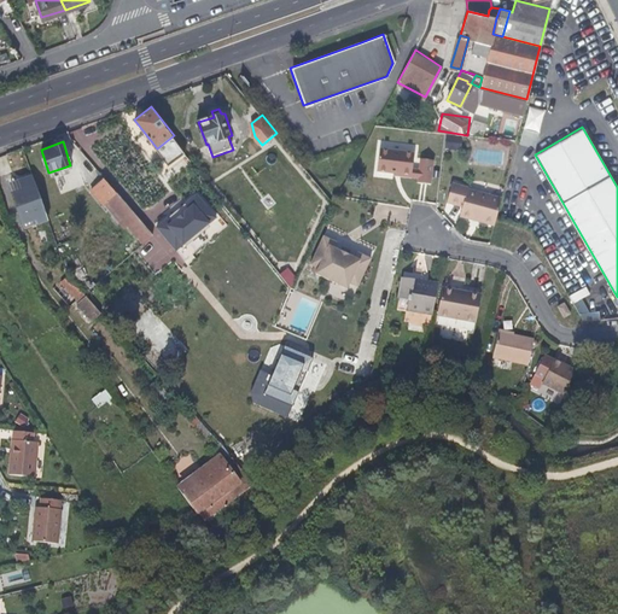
[(375,144),(372,167),(390,169),(408,171),(408,165),(412,150),(375,144)]
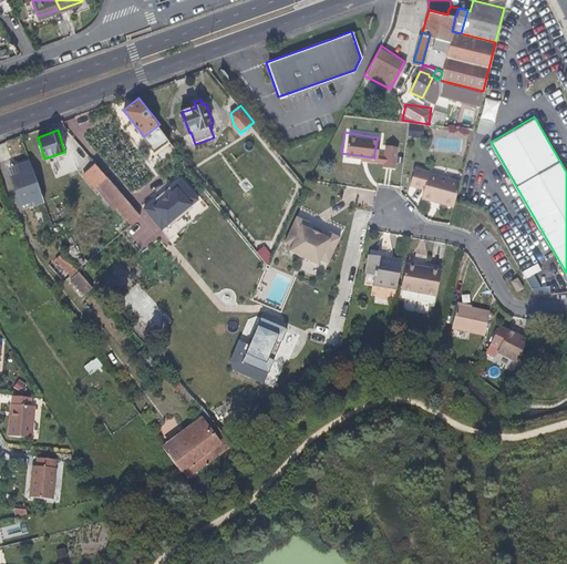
[(397,144),(383,143),(381,153),(380,162),(379,165),(392,167),(397,144)]
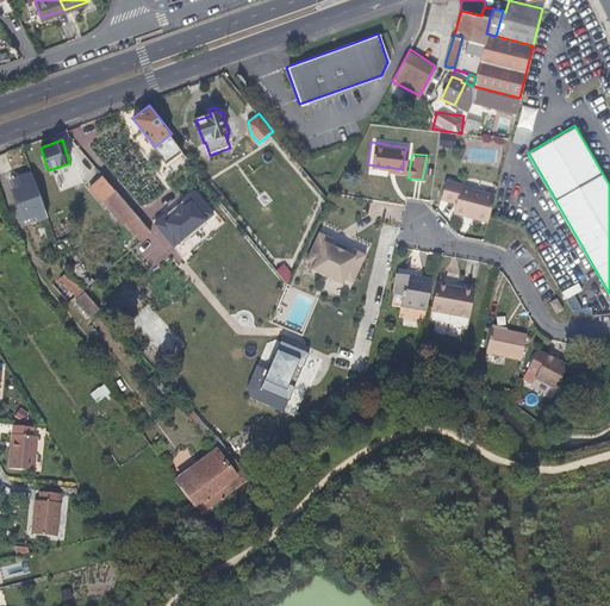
[(22,219),(45,211),(31,172),(18,176),(20,185),(13,188),(18,202),(16,202),(22,219)]
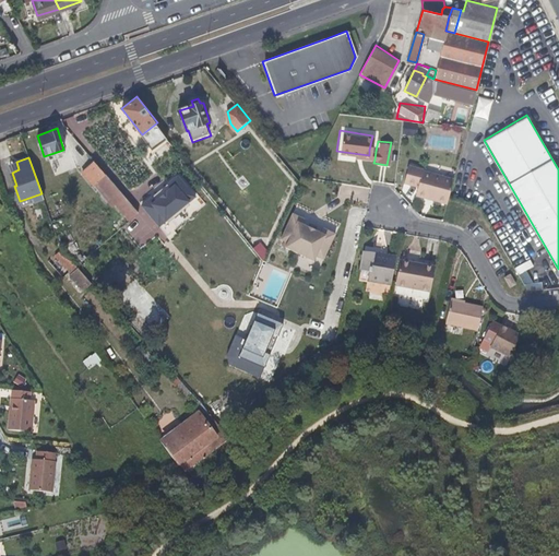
[(19,169),(16,162),(9,164),(12,173),(19,169)]
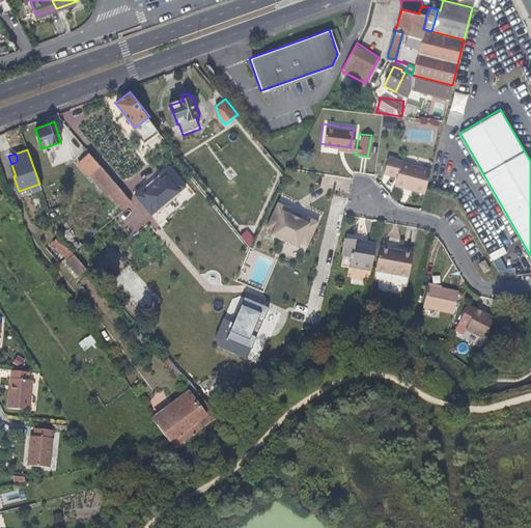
[(99,164),(90,154),(79,163),(89,174),(91,172),(117,202),(124,210),(132,203),(121,191),(99,164)]
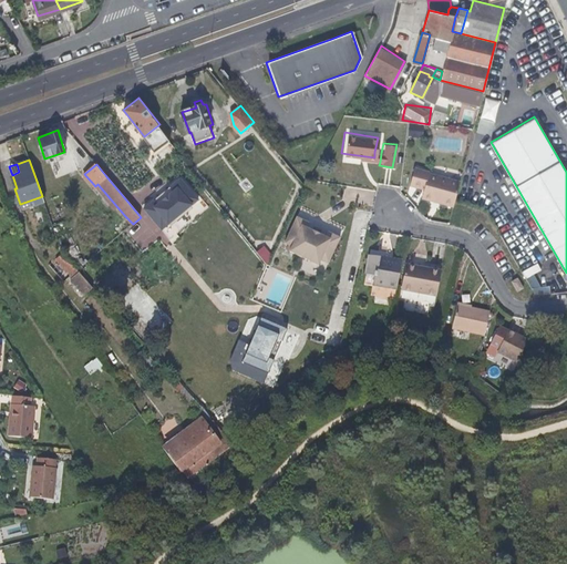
[(453,203),(460,178),(429,171),(429,168),(415,165),(410,183),(423,186),(421,195),(453,203)]
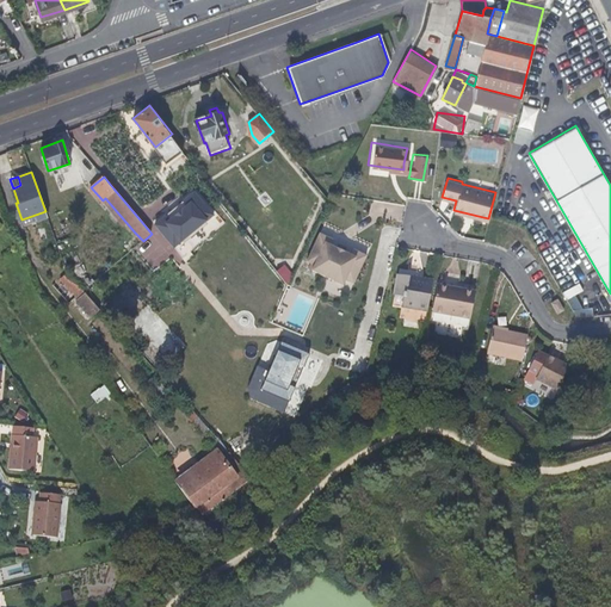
[(314,265),(344,280),(346,274),(353,278),(366,252),(355,246),(352,251),(331,241),(333,235),(321,229),(308,256),(316,260),(314,265)]
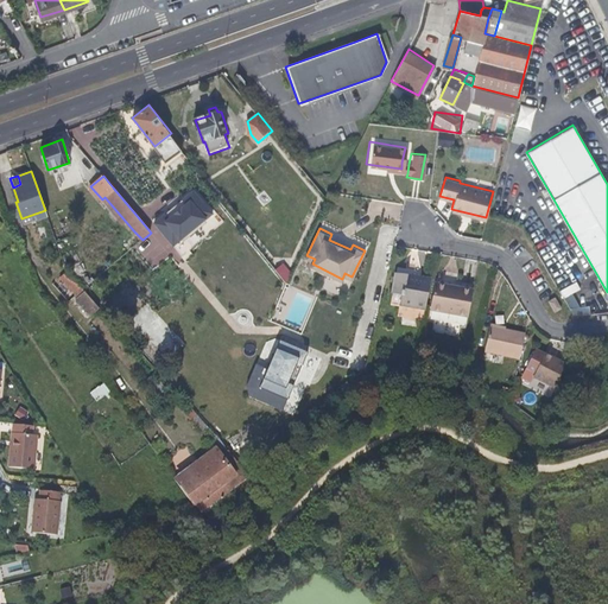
[(77,284),(65,271),(65,269),(63,271),(59,275),(75,293),(81,288),(77,284)]
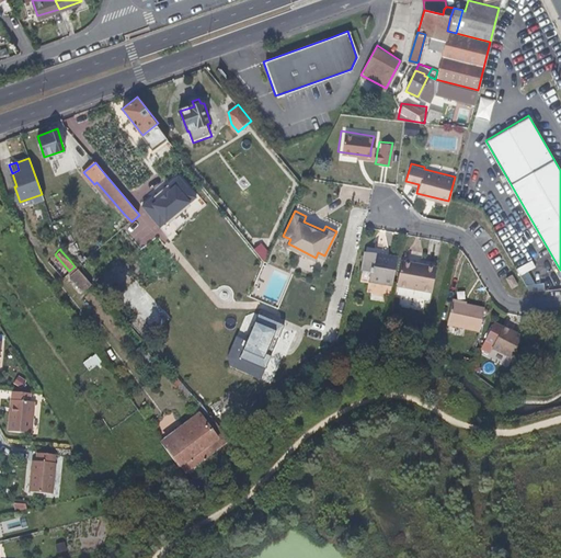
[(388,296),(396,257),(364,252),(357,281),(366,283),(364,292),(388,296)]
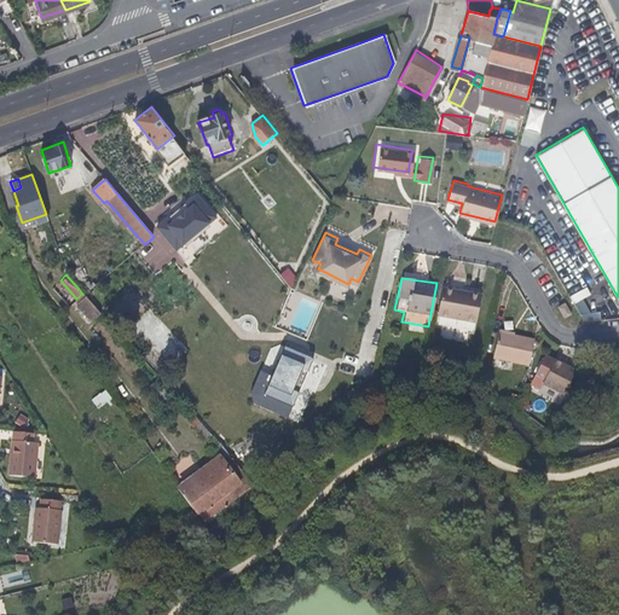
[(443,284),(435,312),(474,320),(480,293),(469,290),(468,293),(455,290),(456,286),(443,284)]
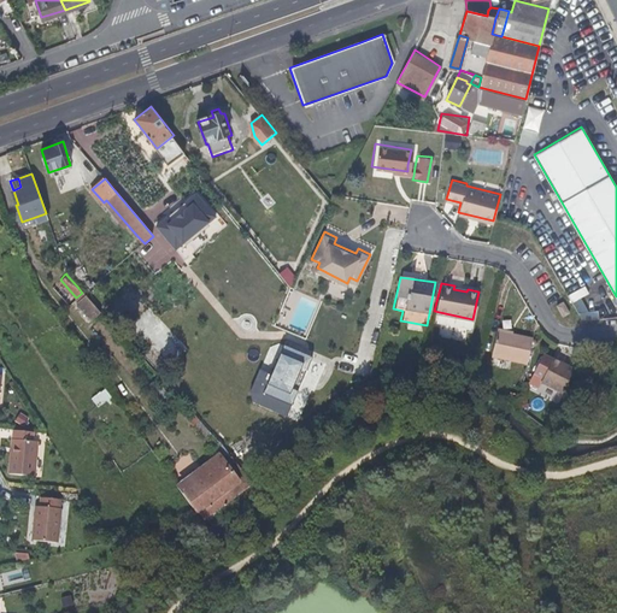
[(99,311),(83,294),(75,301),(90,319),(99,311)]
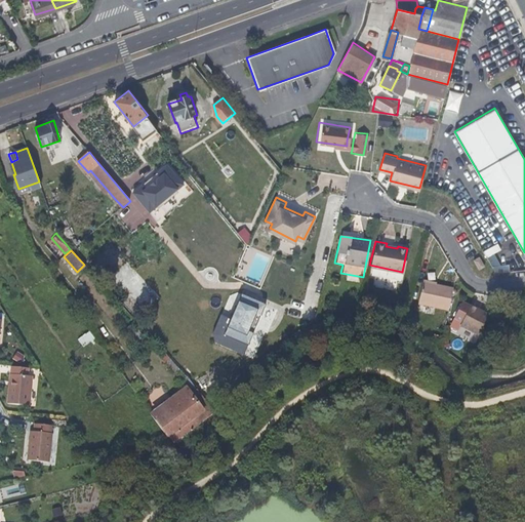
[(470,256),(476,265),(480,261),(475,252),(470,256)]
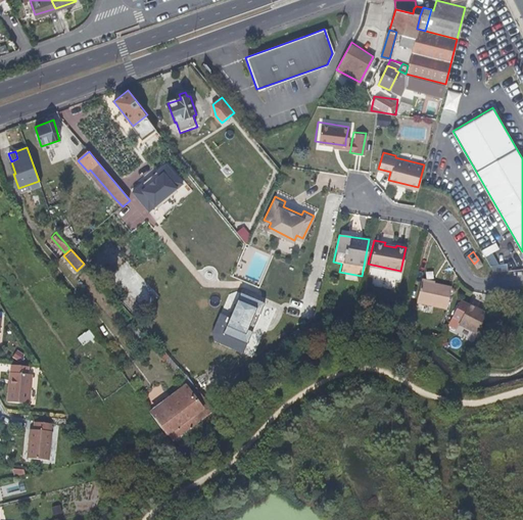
[(445,310),(449,287),(420,283),(416,305),(445,310)]
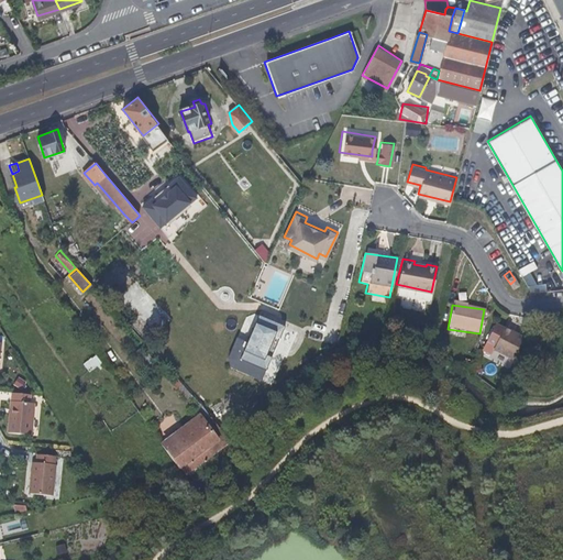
[(504,324),(495,320),(487,337),(496,341),(495,346),(515,354),(525,331),(504,322),(504,324)]
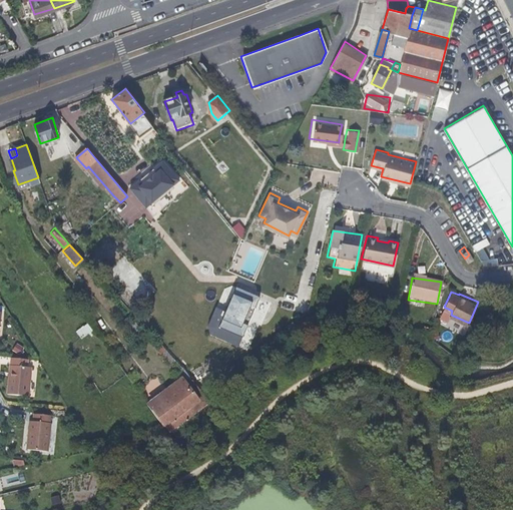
[(253,314),(257,307),(238,299),(237,302),(231,300),(218,327),(224,330),(220,337),(238,346),(242,338),(237,336),(248,312),(253,314)]
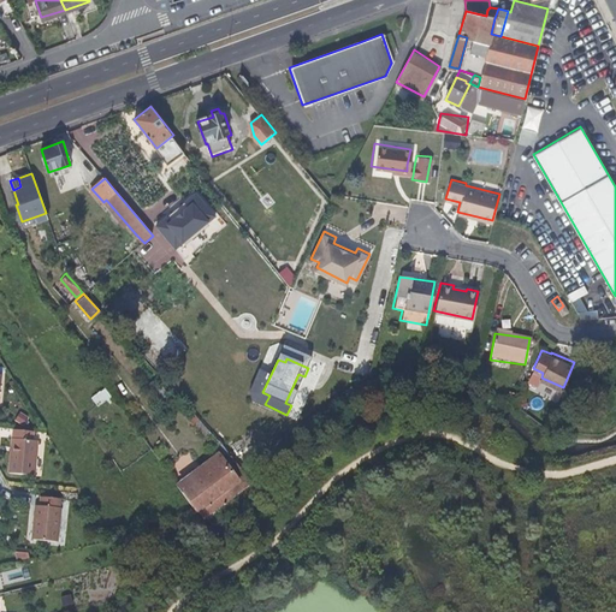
[(35,473),(37,438),(34,438),(34,428),(23,427),(13,427),(10,470),(35,473)]
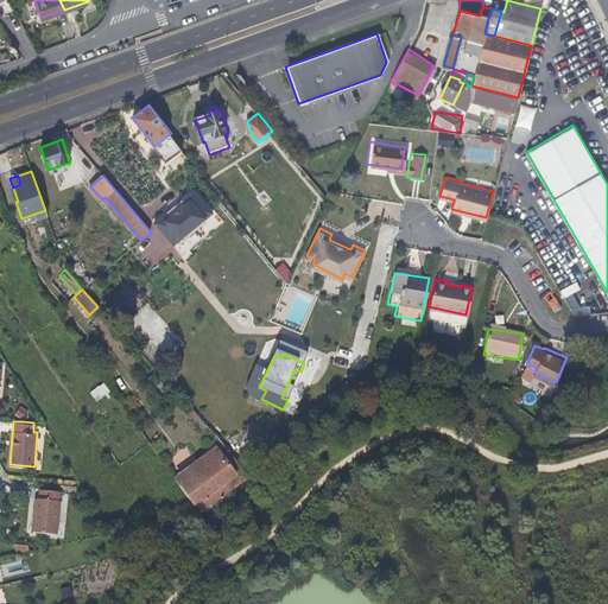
[(207,503),(244,476),(227,452),(225,449),(179,481),(195,502),(202,497),(207,503)]
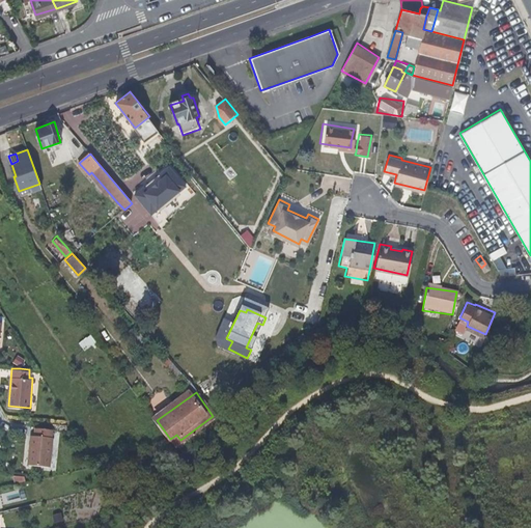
[(52,464),(55,428),(37,426),(36,435),(32,434),(31,463),(52,464)]
